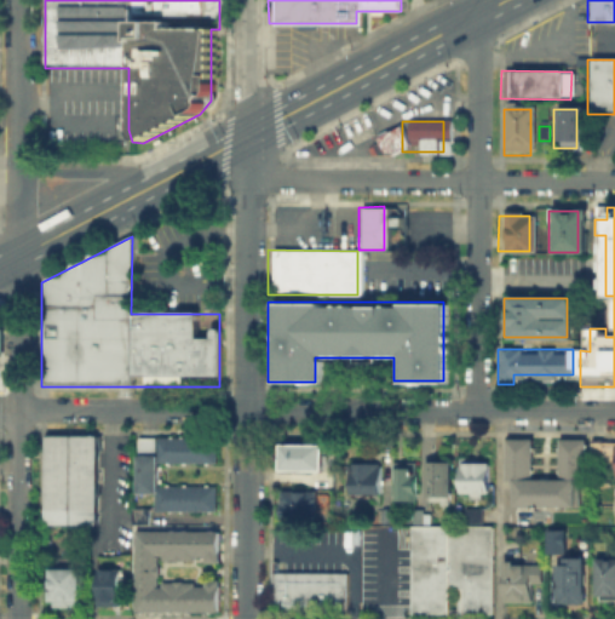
[(504,436),(530,436),(530,475),(557,475),(557,436),(582,436),(582,476),(575,476),(575,502),(515,502),(515,476),(504,476),(504,436)]
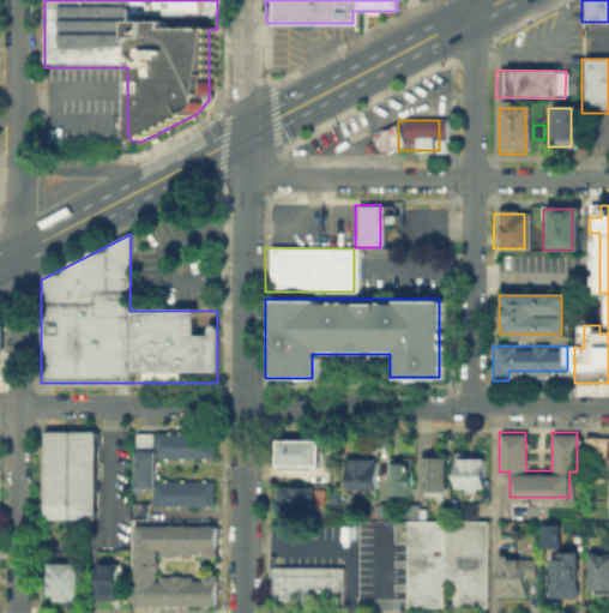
[(42,437),(92,437),(92,522),(42,522),(42,437)]
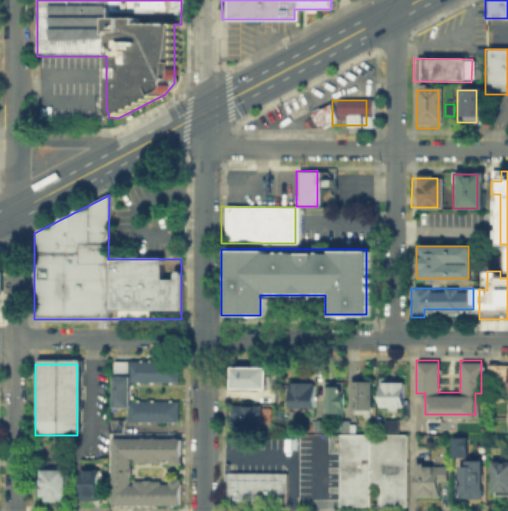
[(112,366),(176,366),(176,385),(128,385),(128,404),(176,404),(176,427),(112,427),(112,366)]
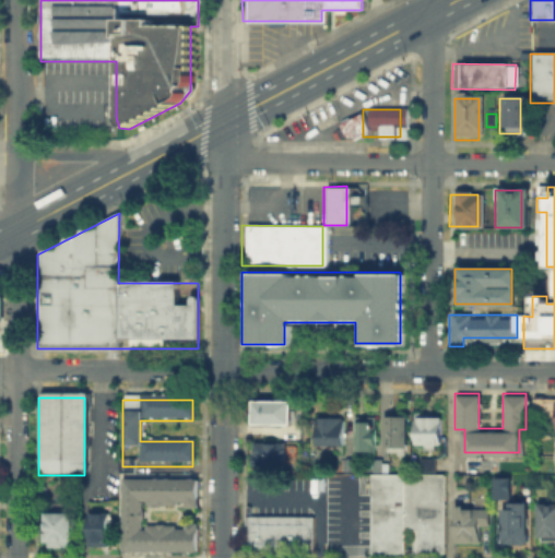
[(251,403),(288,403),(288,426),(251,426),(251,403)]
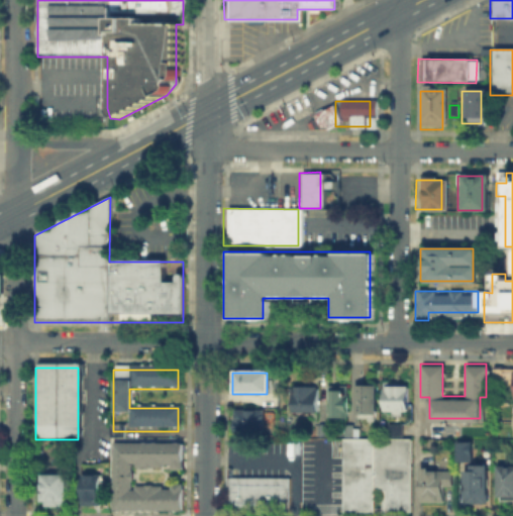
[(383,386),(405,386),(405,412),(383,412),(383,386)]
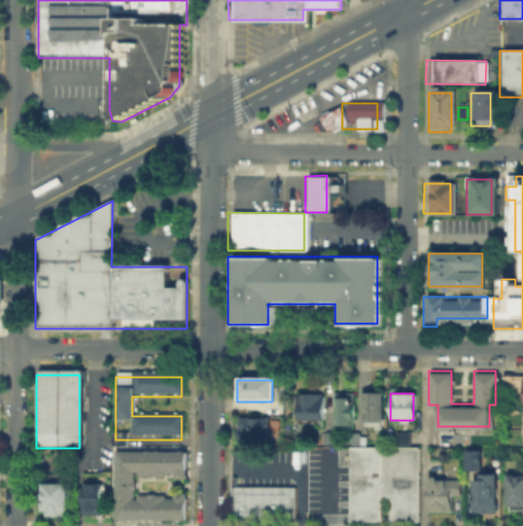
[(360,395),(382,395),(382,426),(360,426),(360,395)]
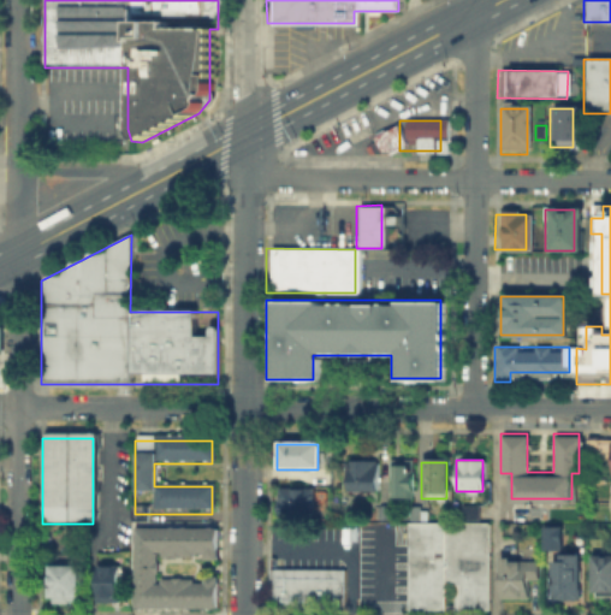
[(348,463),(377,463),(377,492),(348,492),(348,463)]
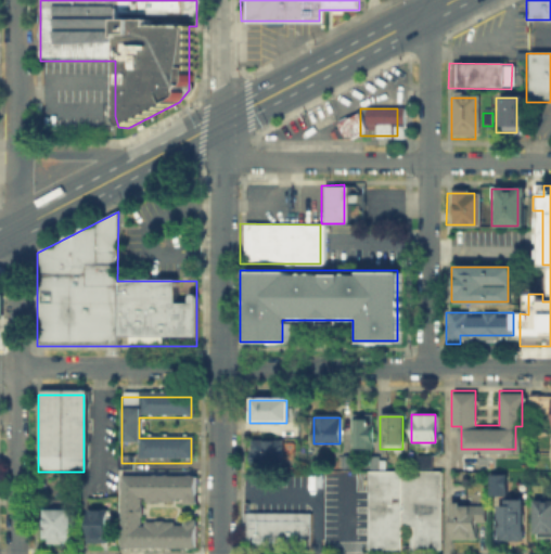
[(351,417),(371,417),(371,449),(351,449),(351,417)]
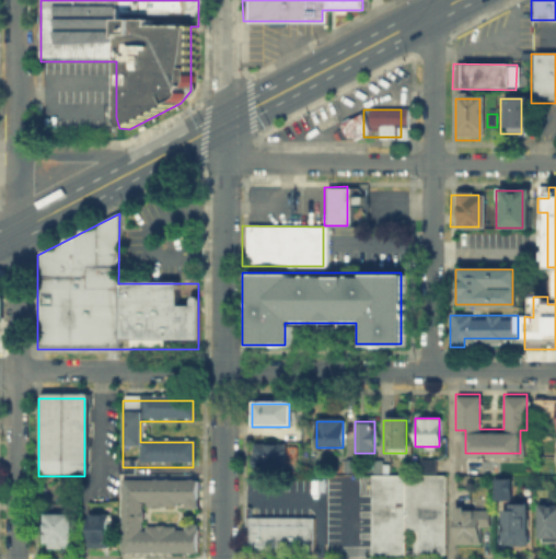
[(252,447),(285,447),(285,470),(252,470),(252,447)]
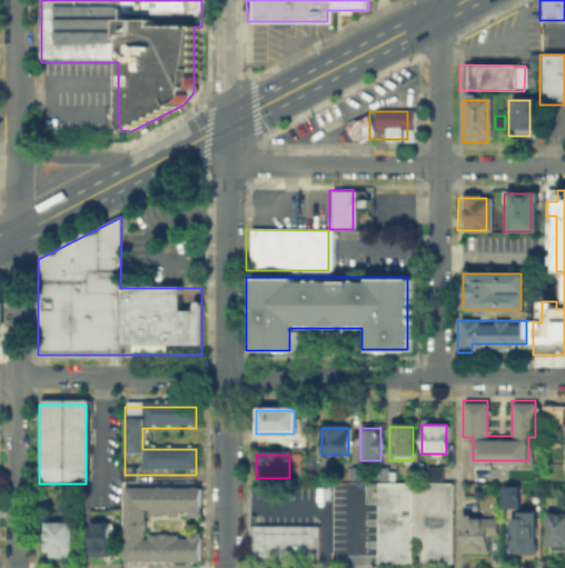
[(377,481),(448,481),(448,561),(377,561),(377,481)]
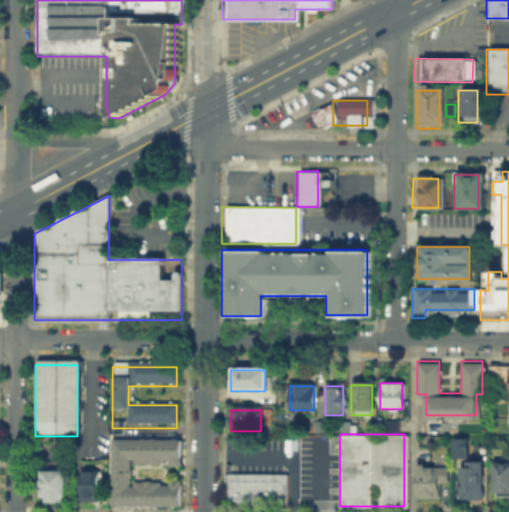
[(111,440),(179,440),(179,469),(128,469),(128,485),(179,485),(179,509),(111,509),(111,440)]
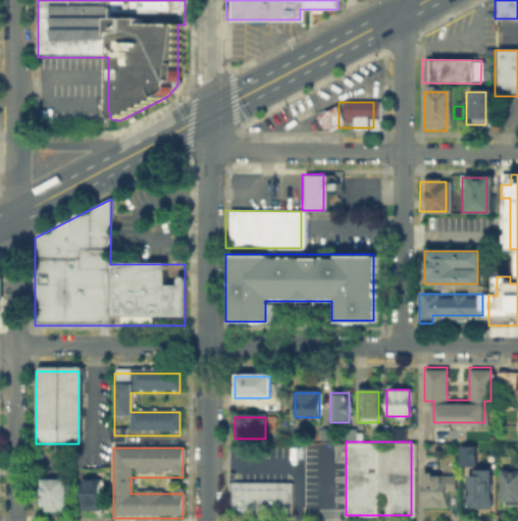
[(472,451),(472,466),(461,466),(462,451),(472,451)]
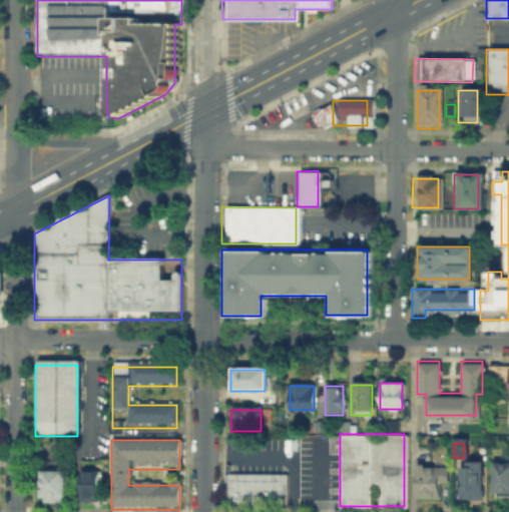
[(444,466),(412,466),(412,497),(436,497),(436,482),(444,482),(444,466)]
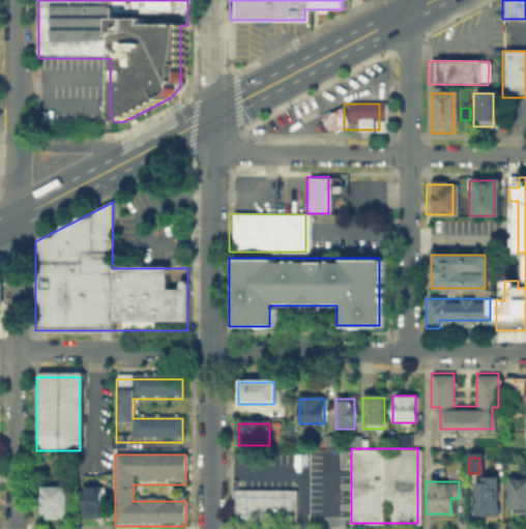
[(477,481),(499,481),(499,519),(477,518),(477,481)]
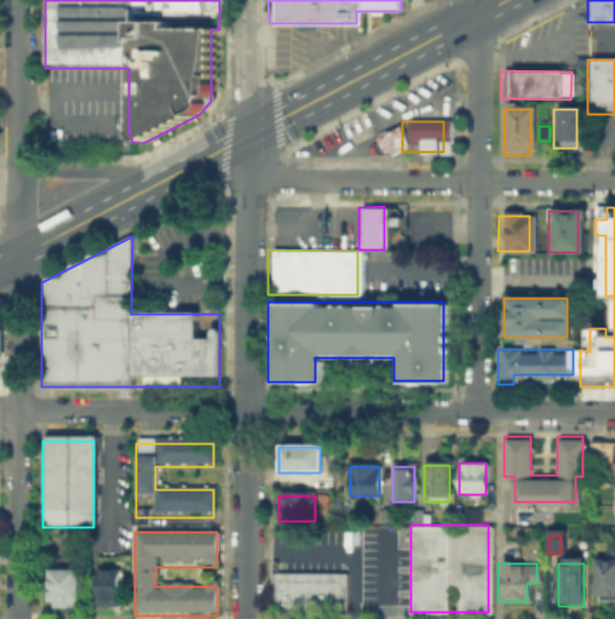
[(614,603),(597,603),(597,563),(614,563),(614,603)]
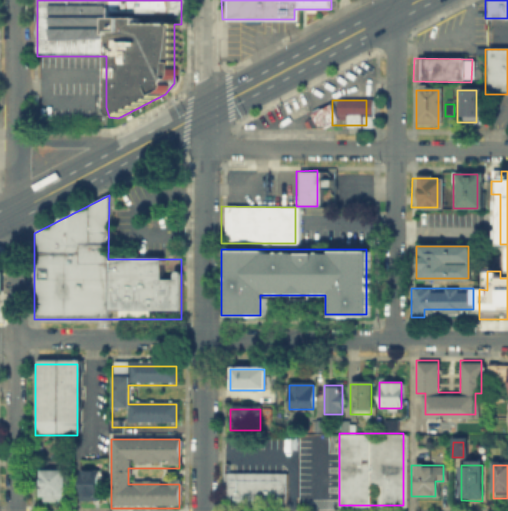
[(43,471),(63,471),(63,499),(43,499),(43,471)]
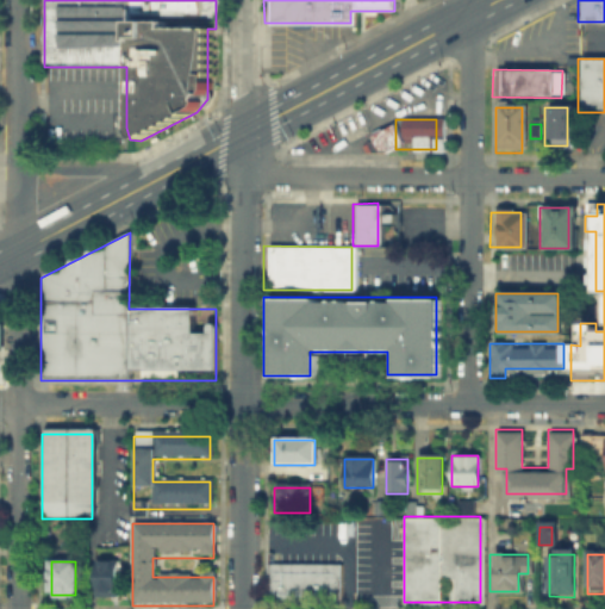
[(95,561),(117,561),(117,598),(95,598),(95,561)]
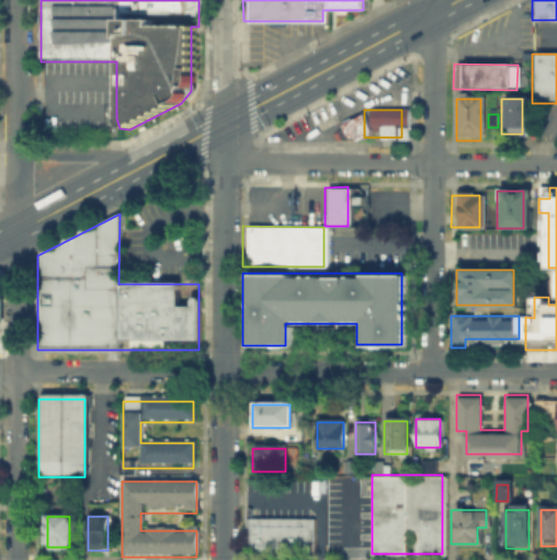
[(246,523),(311,523),(311,556),(246,556),(246,523)]
